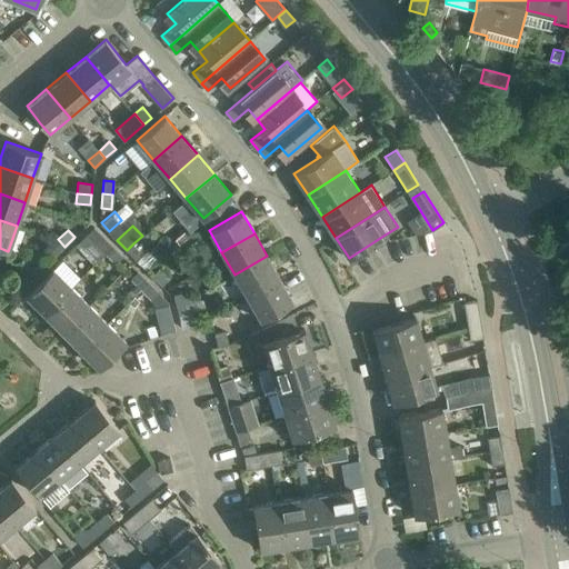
[(97,243),(106,252),(112,246),(103,237),(97,243)]
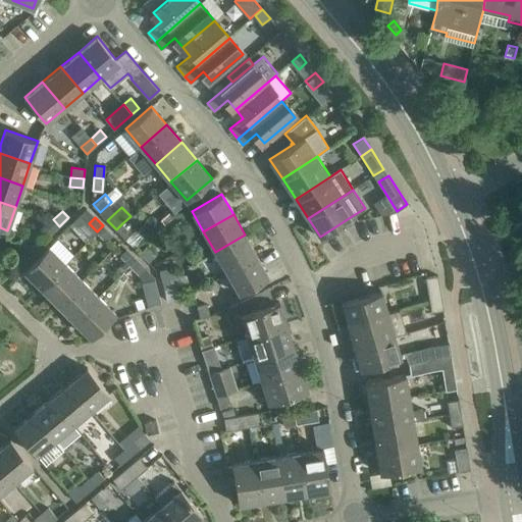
[(59,226),(53,219),(44,228),(50,236),(59,226)]
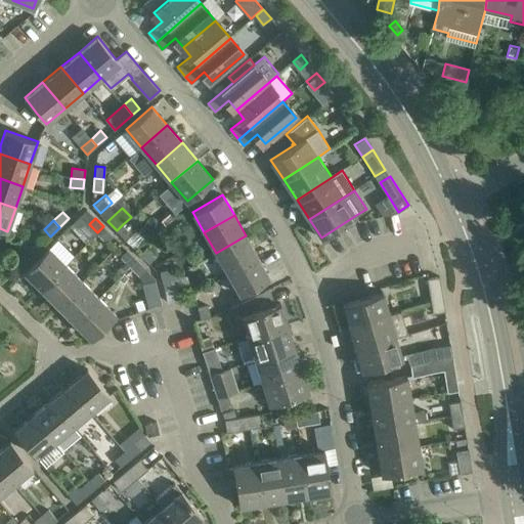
[(123,224),(117,230),(126,239),(132,233),(123,224)]
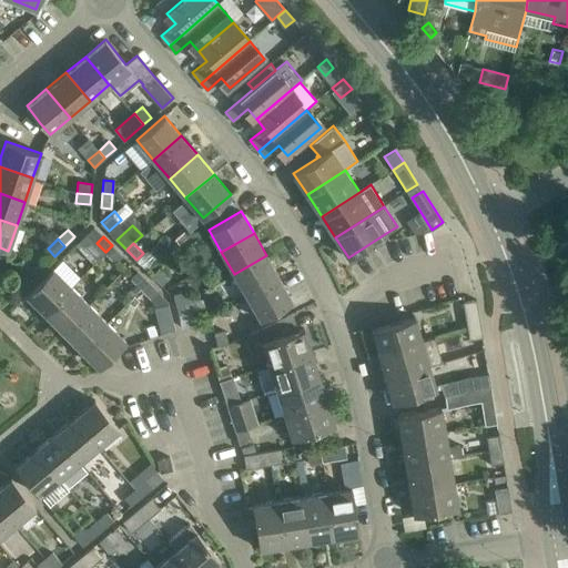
[(112,245),(105,252),(117,262),(122,256),(112,245)]
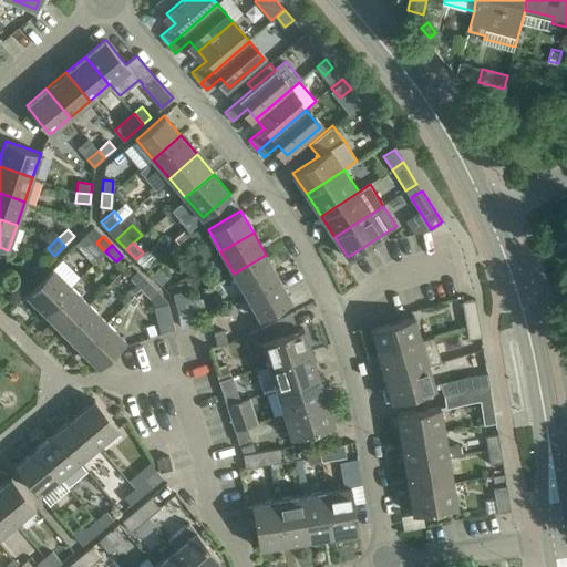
[(234,274),(247,296),(279,277),(266,255),(234,274)]
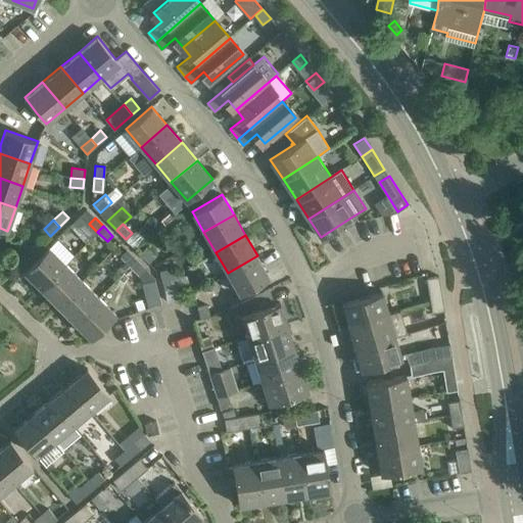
[(24,271),(41,287),(65,264),(48,246),(24,271)]
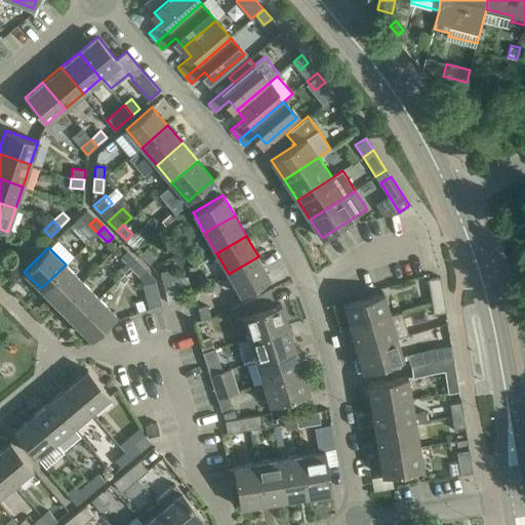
[(140,254),(149,264),(156,257),(148,248),(140,254)]
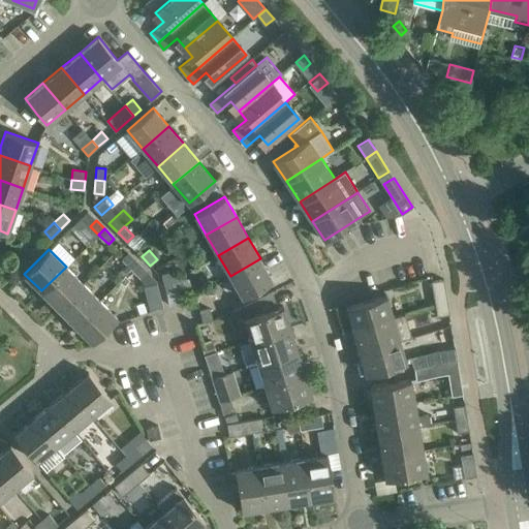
[(131,268),(132,269),(138,263),(129,253),(123,259),(127,263),(119,271),(124,276),(125,275),(131,268)]
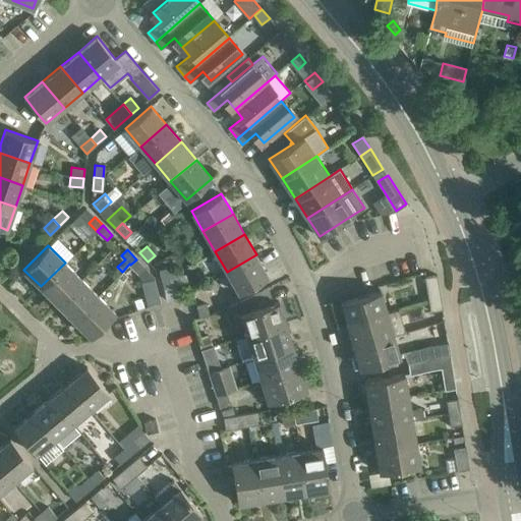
[(256,254),(227,272),(239,292),(268,276),(256,254)]
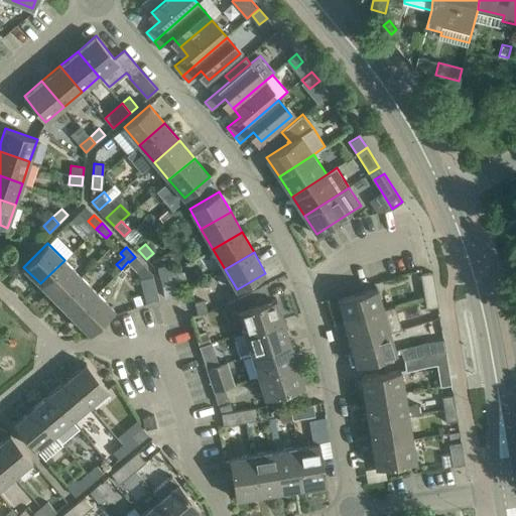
[(135,257),(129,262),(137,271),(143,265),(135,257)]
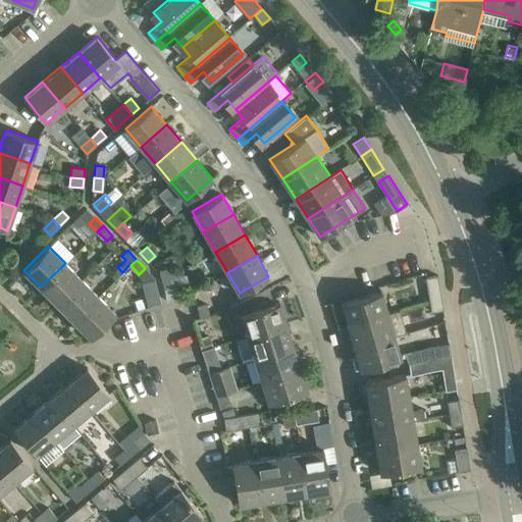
[(41,286),(57,304),(82,279),(65,263),(41,286)]
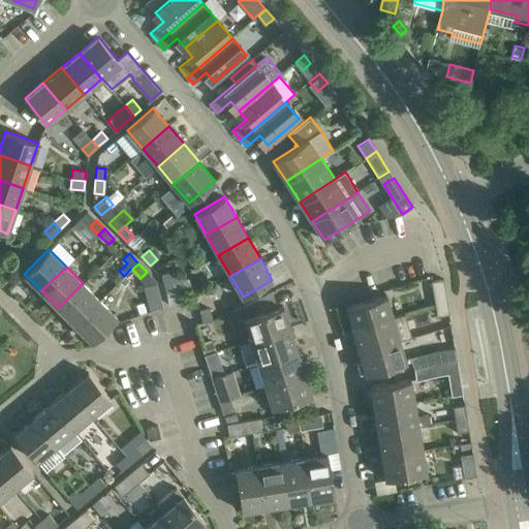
[(161,274),(166,292),(179,289),(175,270),(161,274)]
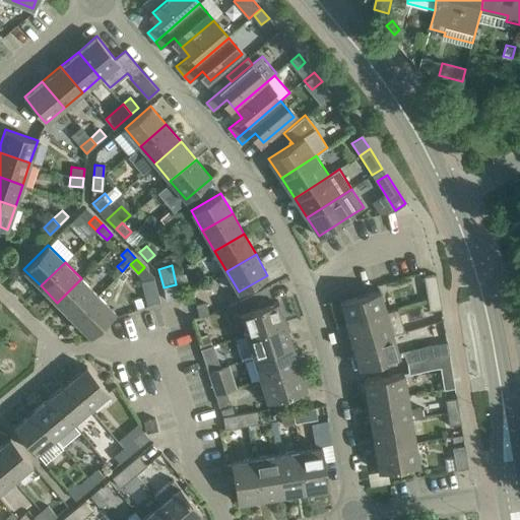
[(122,271),(118,275),(122,280),(127,275),(123,270),(122,271)]
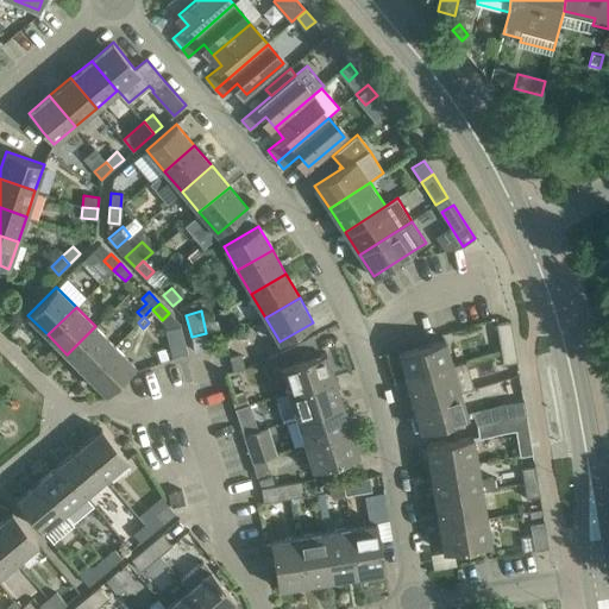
[(496,324),(501,349),(515,347),(510,321),(496,324)]
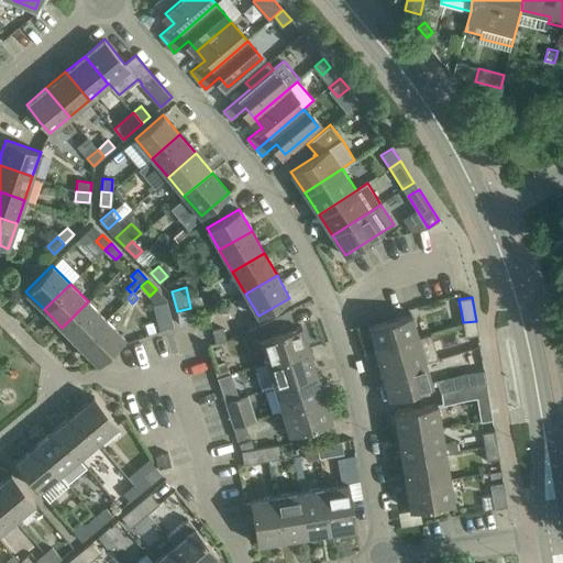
[(62,328),(80,345),(107,320),(88,301),(62,328)]
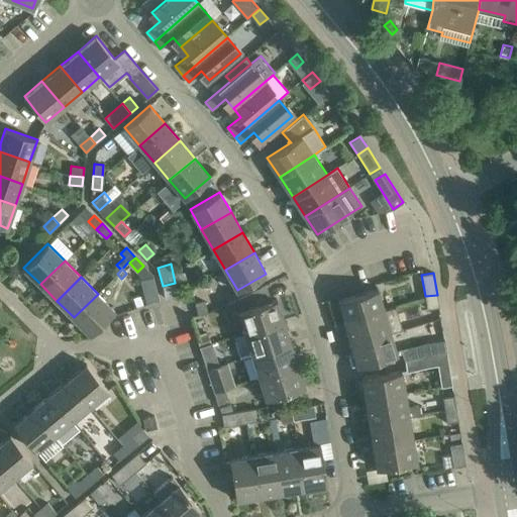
[(152,277),(140,280),(146,303),(160,300),(156,287),(152,277)]
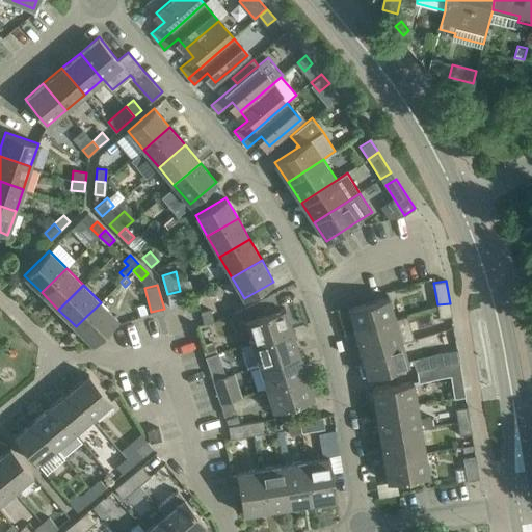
[(348,309),(354,329),(395,318),(389,296),(348,309)]
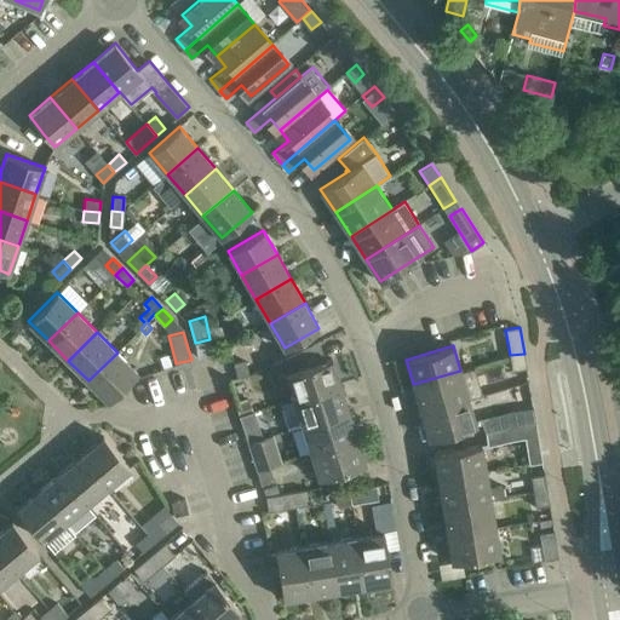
[(288,385),(293,399),(340,384),(332,359),(303,367),(297,351),(271,363),(279,388),(288,385)]
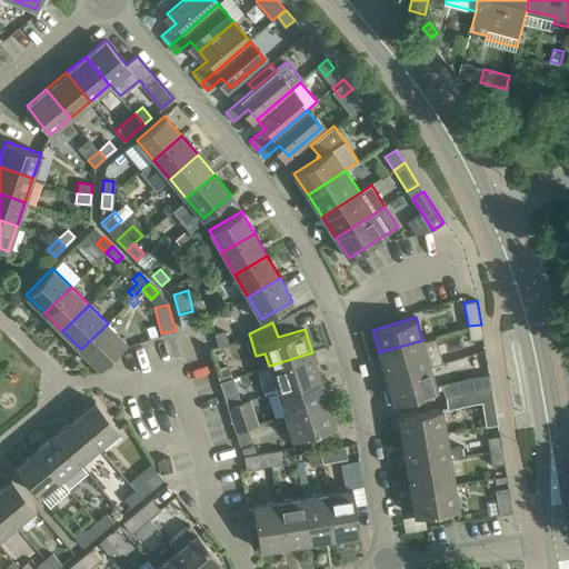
[(108,323),(81,349),(99,368),(126,341),(108,323)]
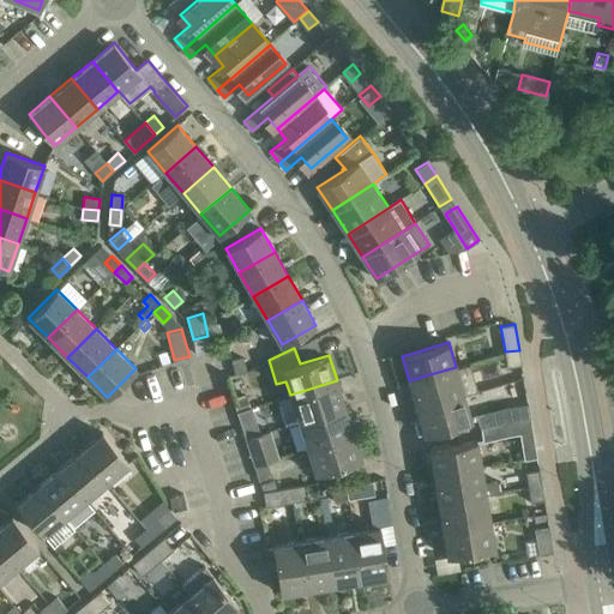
[(505,351),(507,366),(522,363),(519,350),(505,351)]
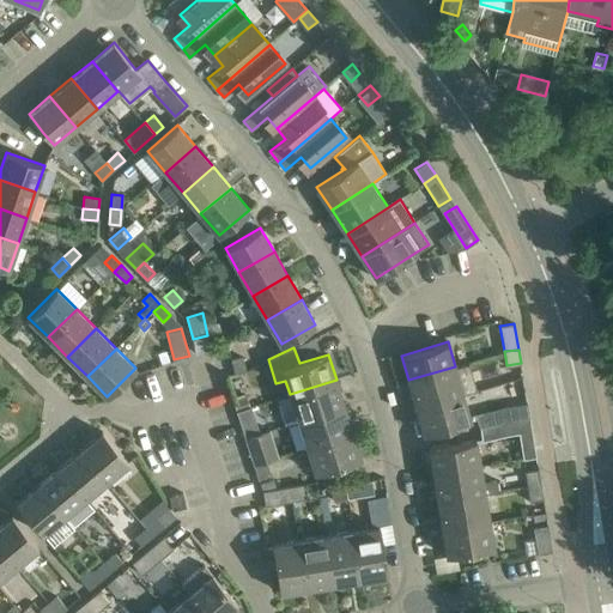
[(167,351),(155,354),(158,365),(170,362),(167,351)]
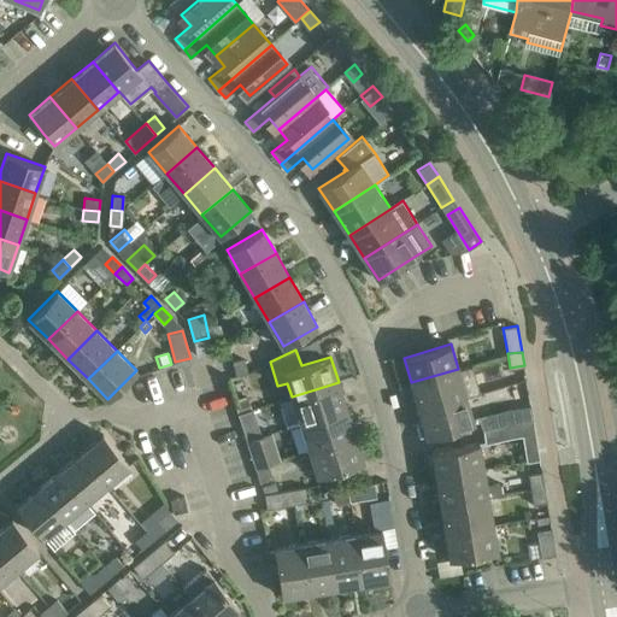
[(233,360),(236,375),(236,376),(247,374),(244,359),(233,360)]
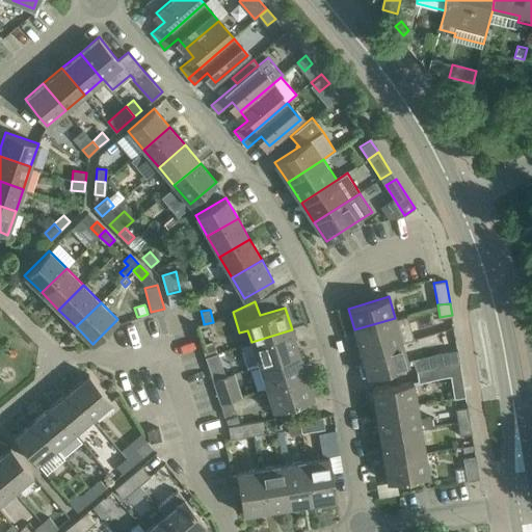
[(354,329),(362,353),(402,342),(402,341),(414,338),(407,315),(395,318),(354,329)]
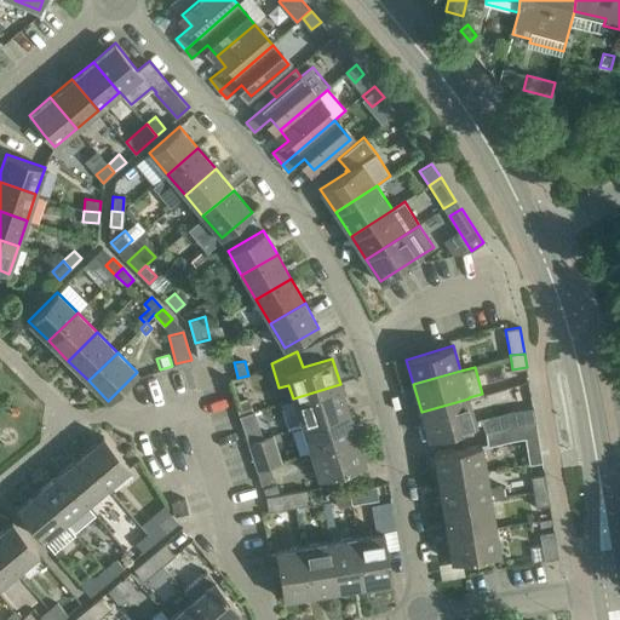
[(293,399),(302,426),(349,411),(340,384),(293,399)]
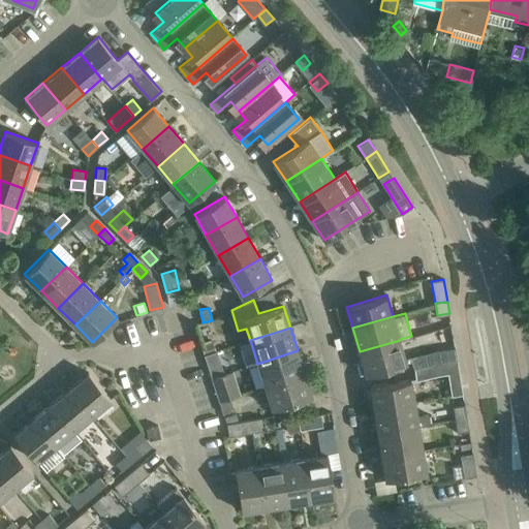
[(400,340),(360,351),(366,374),(406,363),(400,340)]
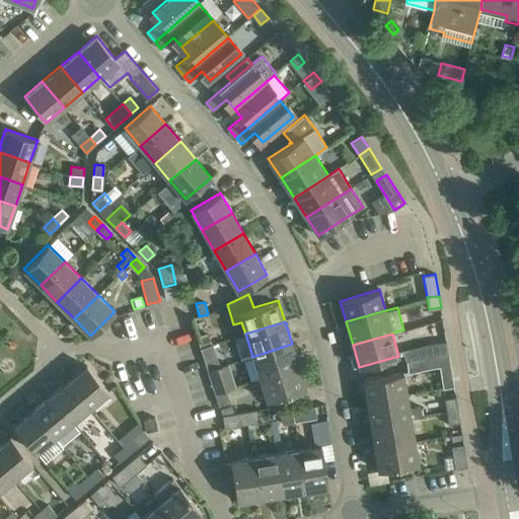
[(402,350),(406,361),(425,357),(448,353),(446,341),(423,345),(402,350)]
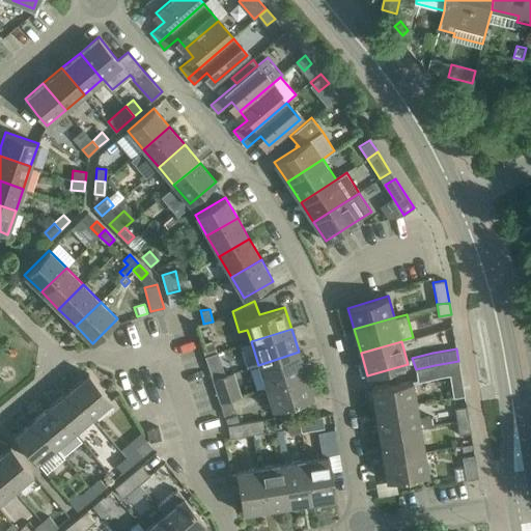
[(258,365),(266,388),(306,374),(299,352),(258,365)]
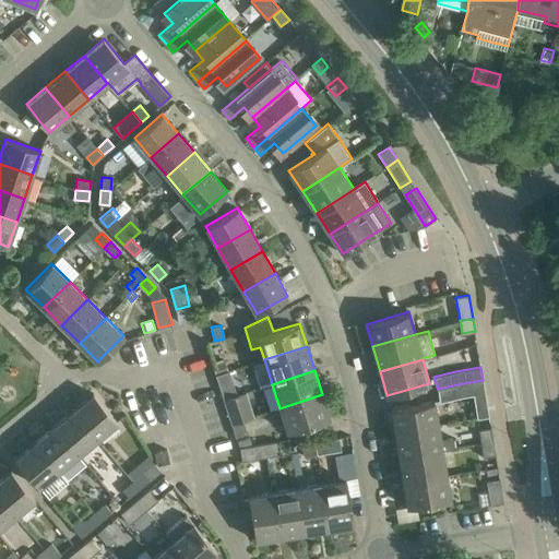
[(216,375),(221,389),(232,384),(227,371),(216,375)]
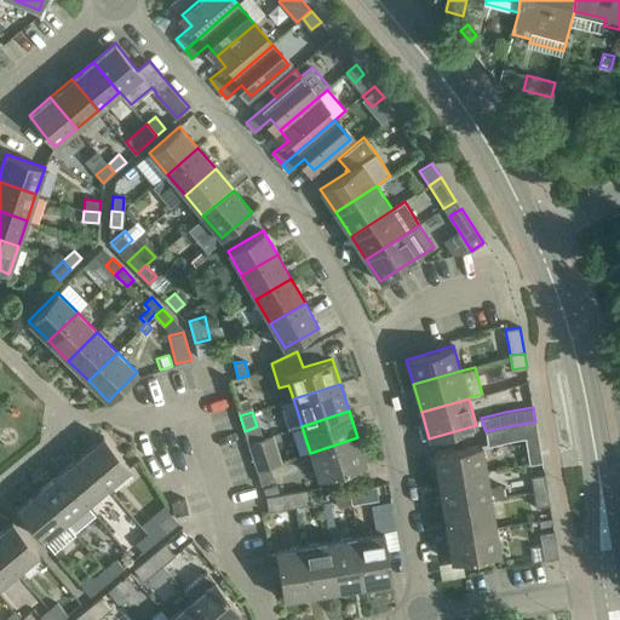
[(507,426),(486,431),(488,446),(510,441),(524,438),(528,464),(543,461),(535,422),(507,426)]
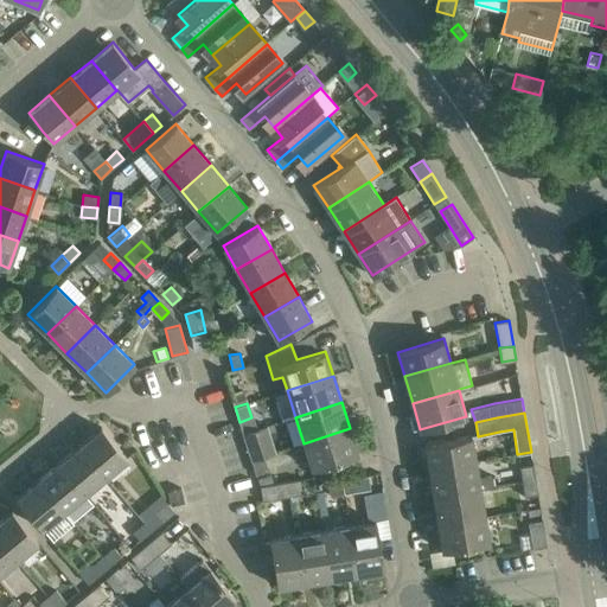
[(243,433),(251,461),(264,457),(275,453),(267,426),(243,433)]
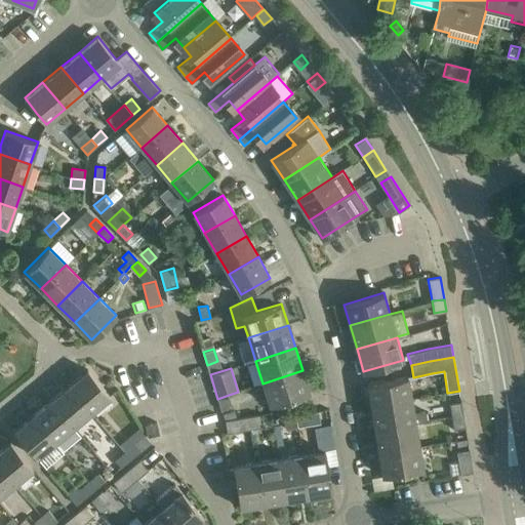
[(88,369),(69,385),(91,410),(110,396),(88,369)]
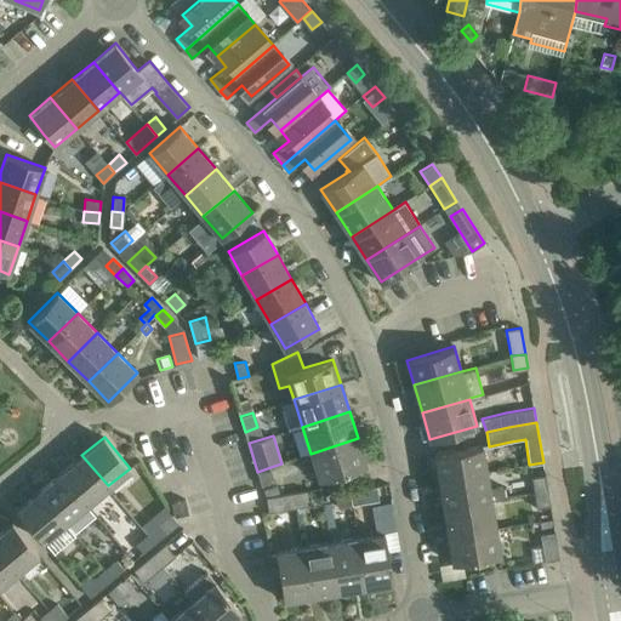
[(358,438),(311,454),(318,479),(366,463),(358,438)]
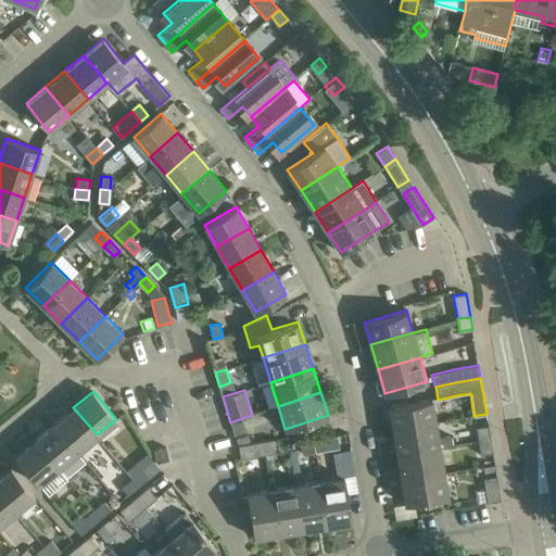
[(388,405),(392,430),(436,422),(431,399),(388,405)]
